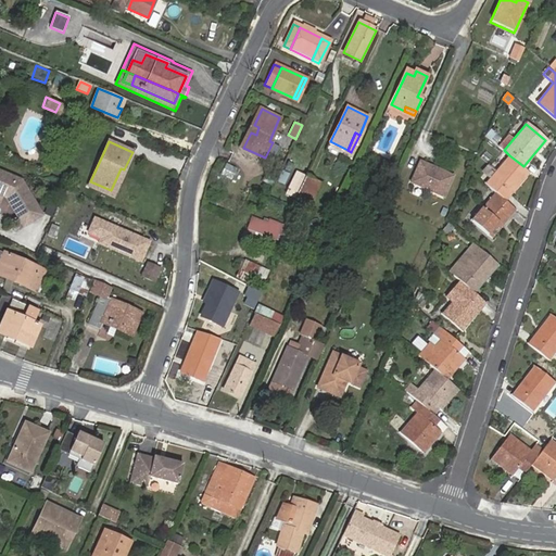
[(509,155),(485,184),(495,192),(505,201),(530,172),(523,166),(509,155)]
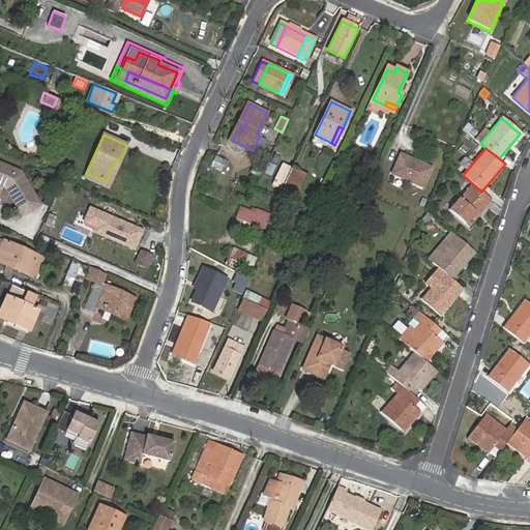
[(433,168),(401,153),(391,174),(423,188),(433,168)]
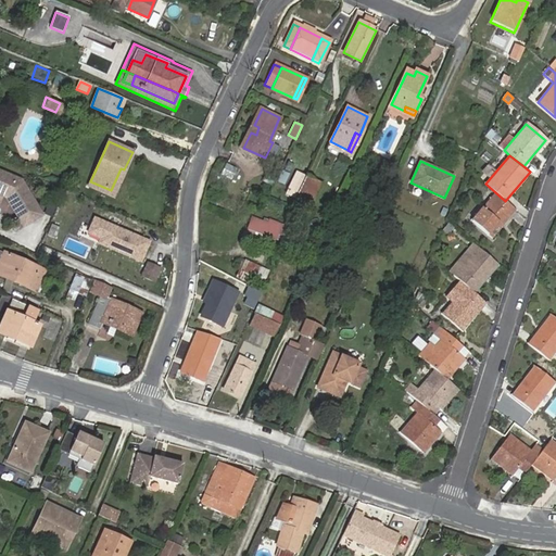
[(113,197),(124,169),(121,168),(111,190),(90,181),(88,186),(113,197)]
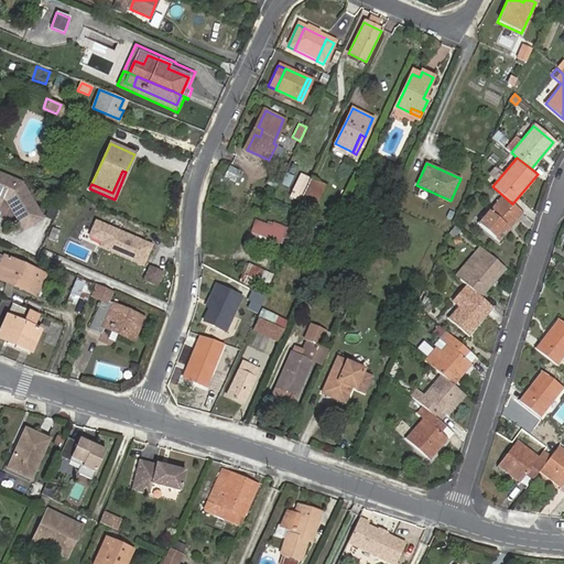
[(301,195),(310,177),(301,173),(291,195),(299,199),(301,195)]
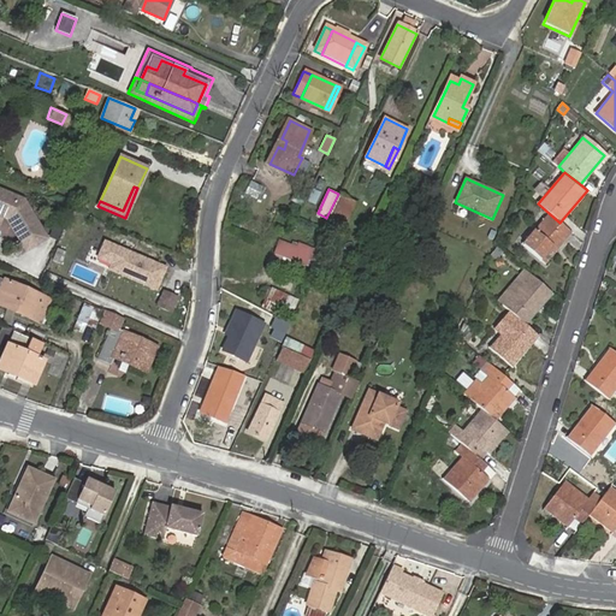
[(0,190),(0,215),(5,218),(17,244),(25,241),(28,247),(40,242),(25,205),(15,200),(16,197),(0,190)]
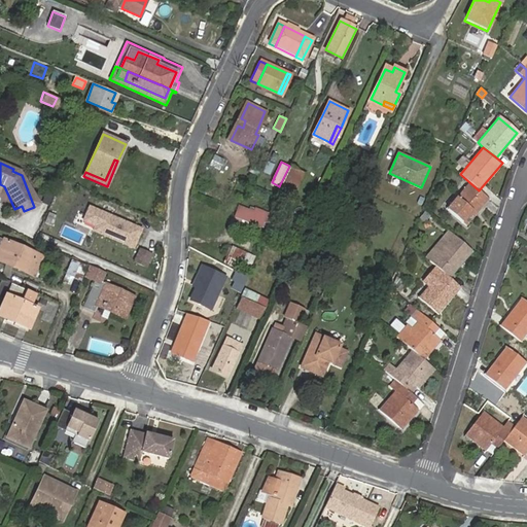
[(304,173),(289,166),(281,182),(295,189),(304,173)]
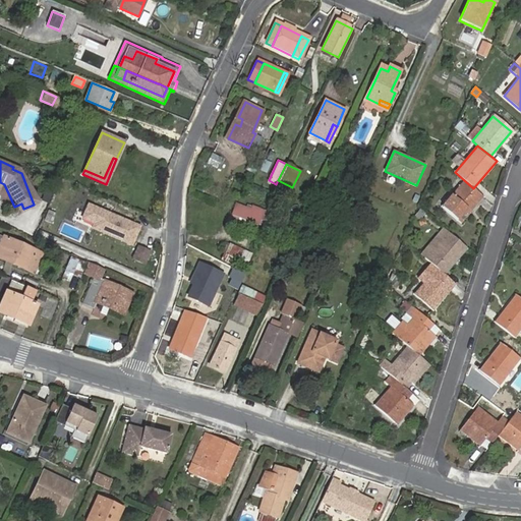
[(460,223),(483,196),(473,188),(464,180),(442,207),(460,223)]
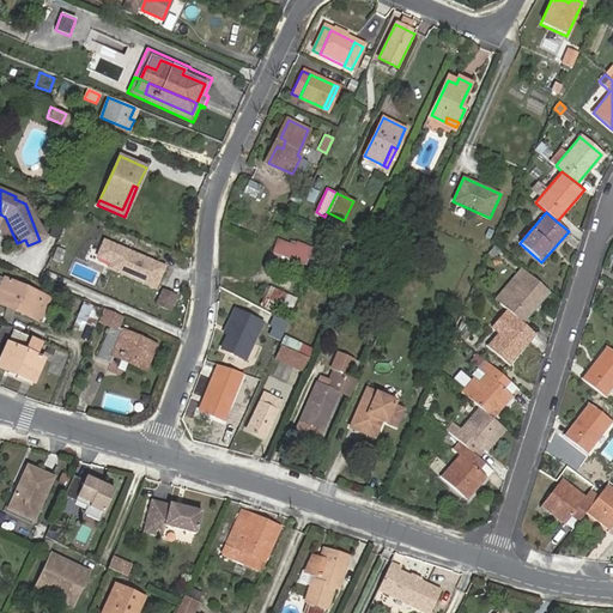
[(283,253),(310,266),(317,252),(296,241),(293,244),(280,240),(272,254),(280,258),(283,253)]
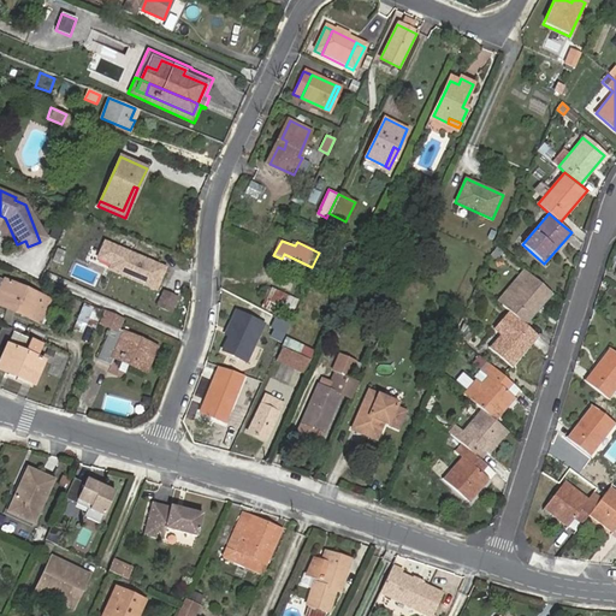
[(171,259),(132,242),(122,265),(161,283),(171,259)]
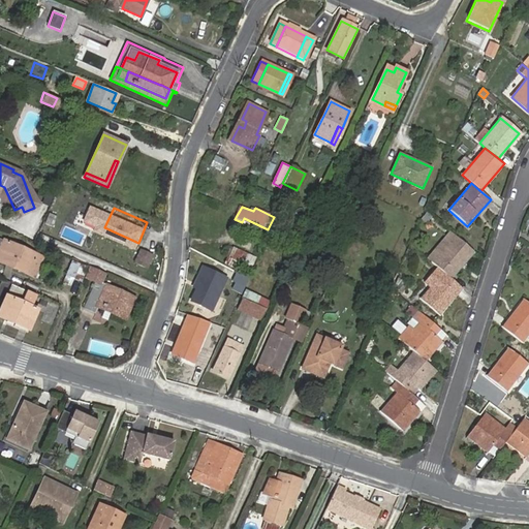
[(55,216),(49,213),(44,222),(51,225),(55,216)]
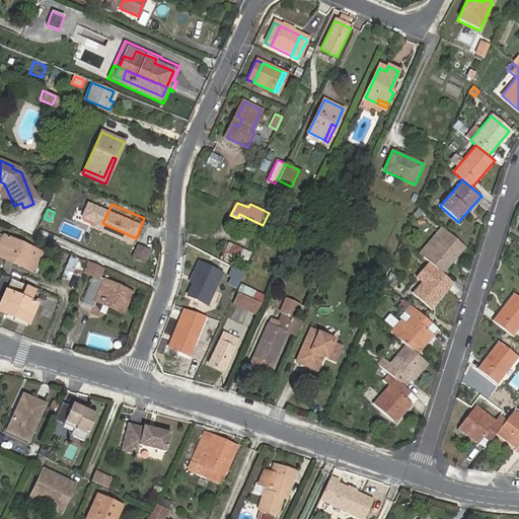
[(465,247),(441,227),(419,253),(429,263),(442,273),(465,247)]
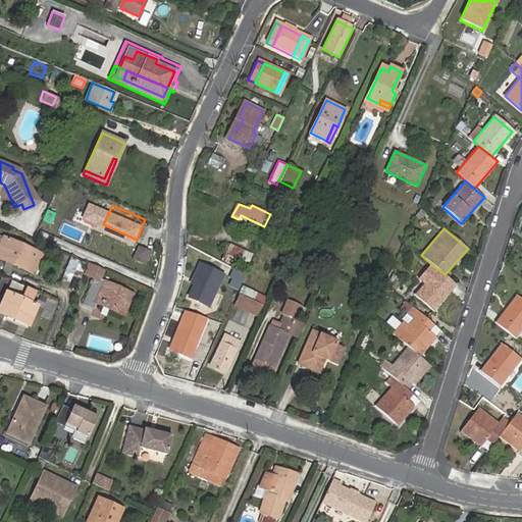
[(0,254),(14,261),(13,265),(34,273),(42,253),(6,237),(5,239),(0,250),(0,254)]
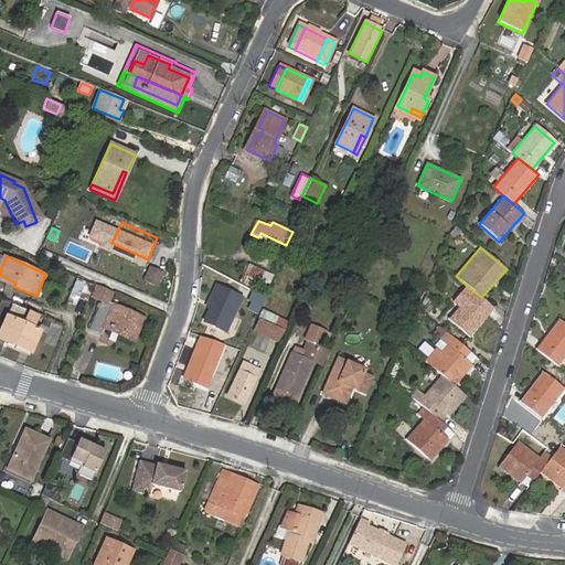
[(265,272),(247,263),(242,273),(260,280),(265,272)]
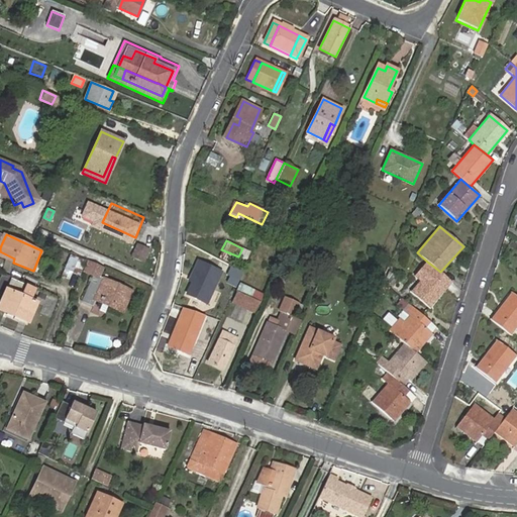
[(139,244),(133,256),(146,263),(151,249),(139,244)]
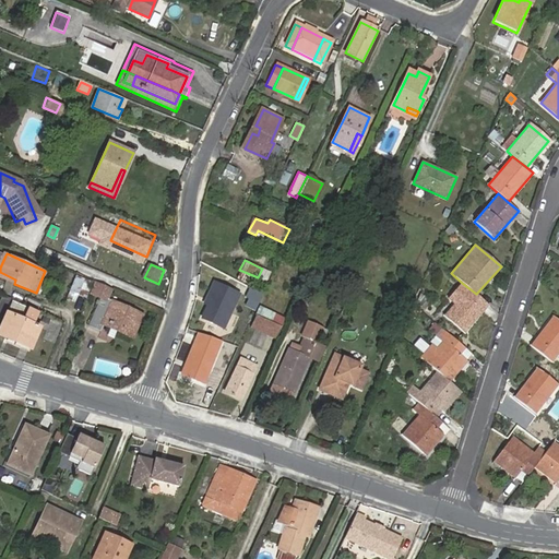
[(0,277),(14,284),(15,280),(0,272),(0,277)]
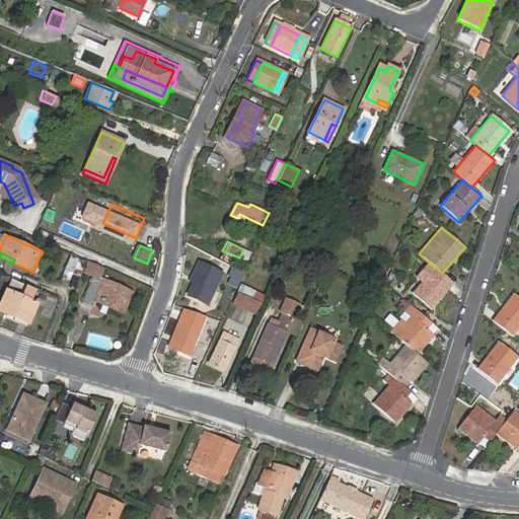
[(83,271),(84,258),(73,257),(72,270),(83,271)]
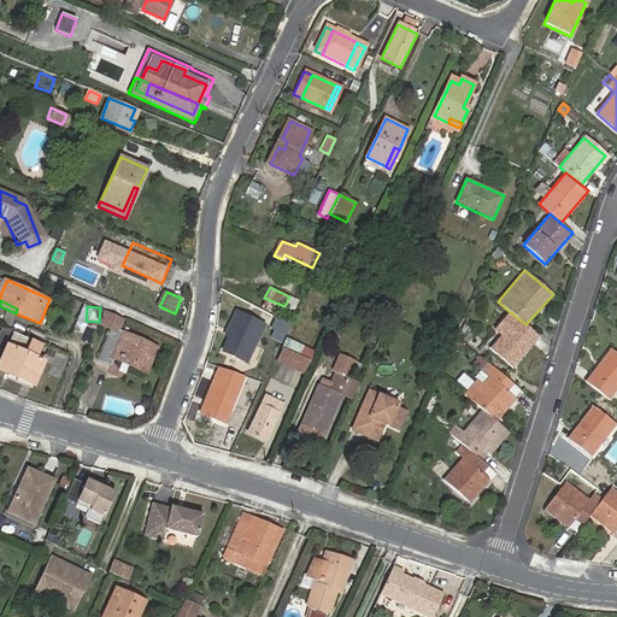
[(116,330),(121,316),(105,309),(98,325),(101,328),(104,325),(110,329),(106,339),(97,359),(110,364),(112,359),(115,354),(130,360),(128,366),(144,372),(156,347),(116,330)]
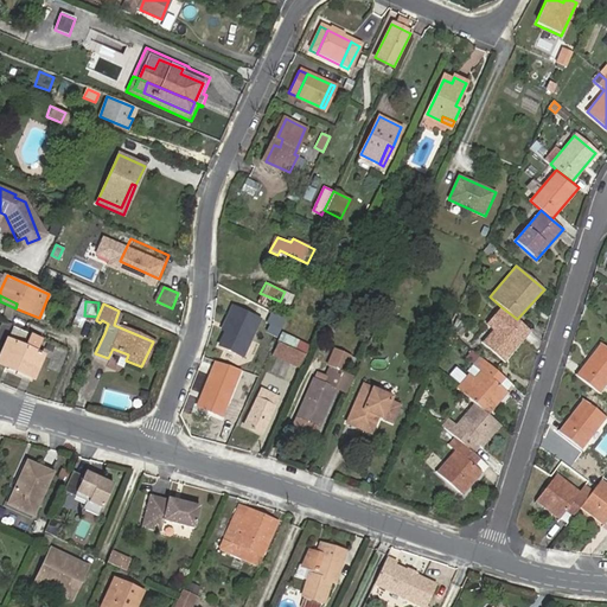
[(259,318),(230,306),(223,321),(228,324),(218,344),(241,355),(259,318)]
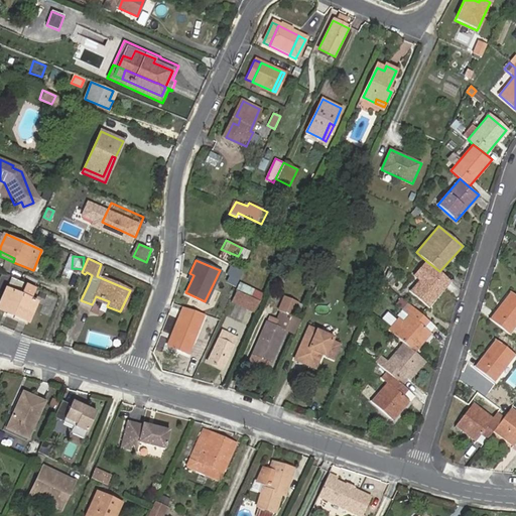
[(438,293),(449,280),(439,271),(426,261),(414,275),(419,280),(410,291),(429,307),(439,294),(438,293)]
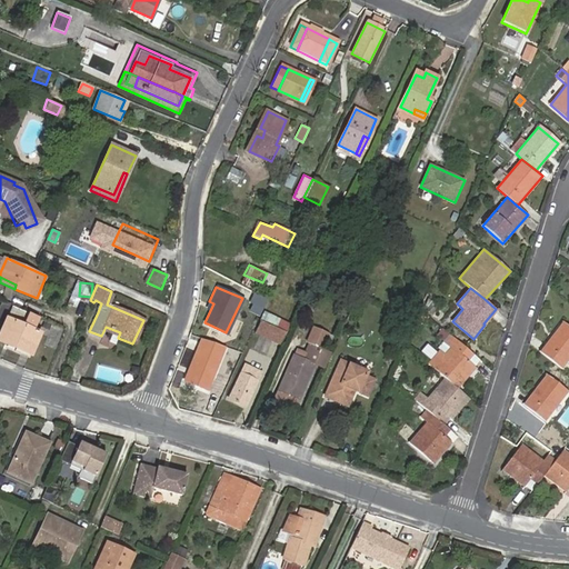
[(250,310),(263,313),(268,297),(255,293),(250,310)]
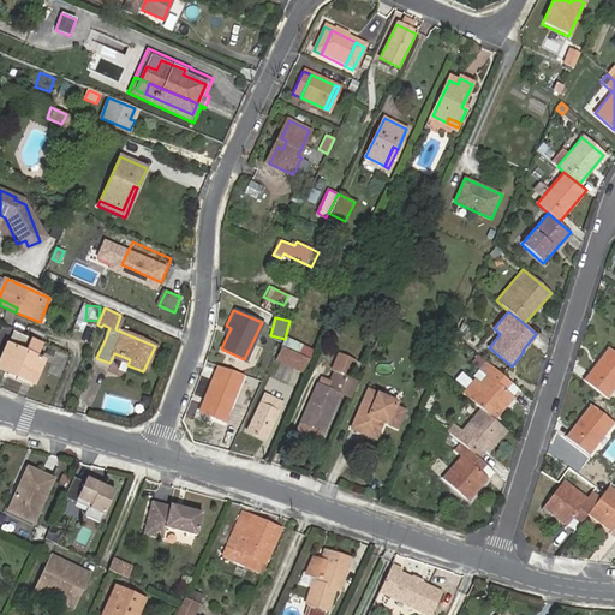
[(25,351),(30,339),(12,330),(7,342),(25,351)]
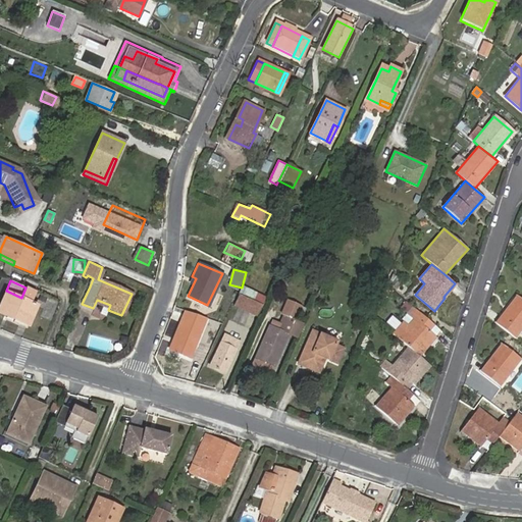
[(457,284),(455,283),(444,297),(445,298),(457,284)]
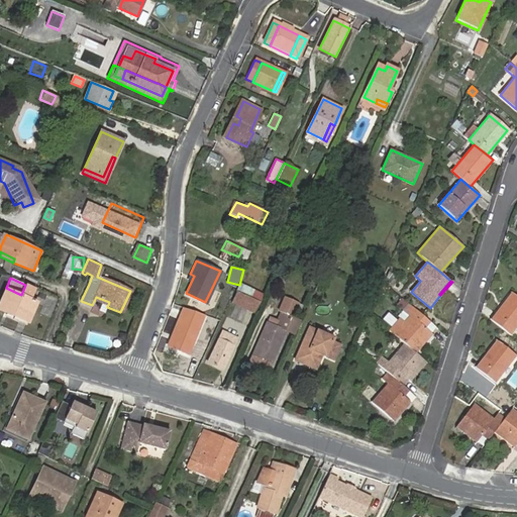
[(241,282),(232,303),(255,313),(265,293),(241,282)]
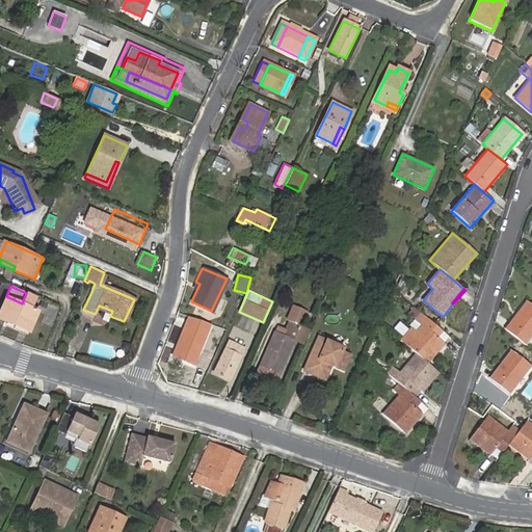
[(32,308),(34,302),(36,297),(26,293),(22,303),(6,296),(0,311),(0,317),(29,330),(38,311),(32,308)]
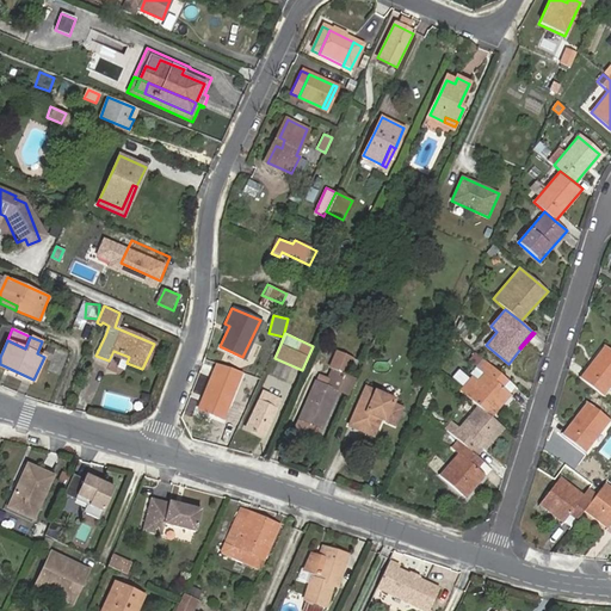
[(50,352),(54,346),(42,341),(39,347),(50,352)]
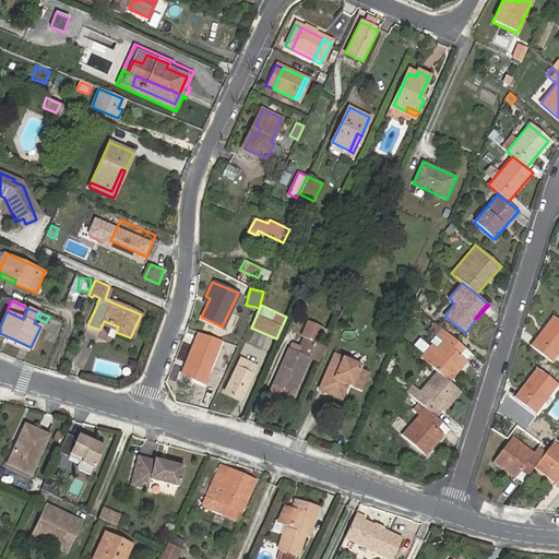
[(546,330),(533,347),(550,361),(558,349),(558,321),(554,318),(545,329),(546,330)]
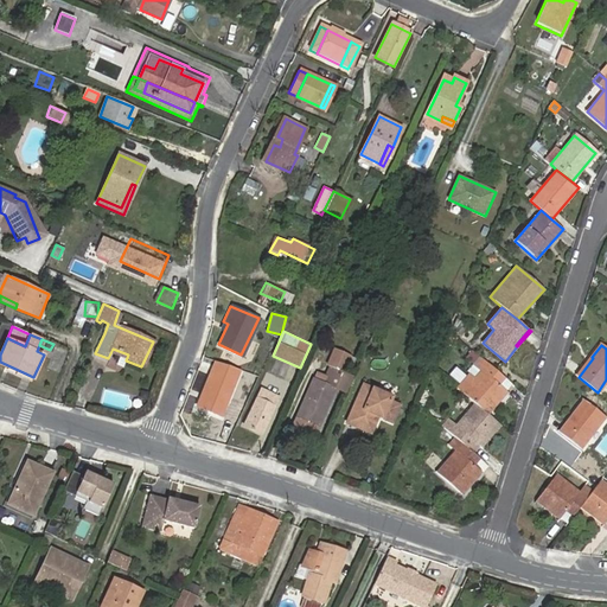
[(128,355),(113,349),(110,353),(126,360),(128,355)]
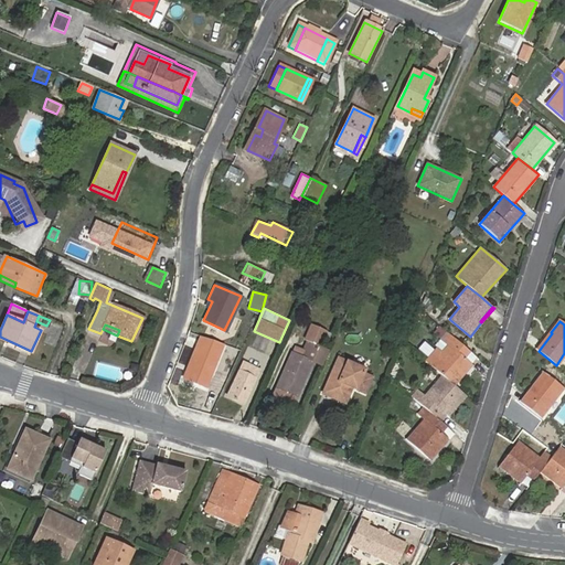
[(50,339),(57,342),(63,329),(55,326),(50,339)]
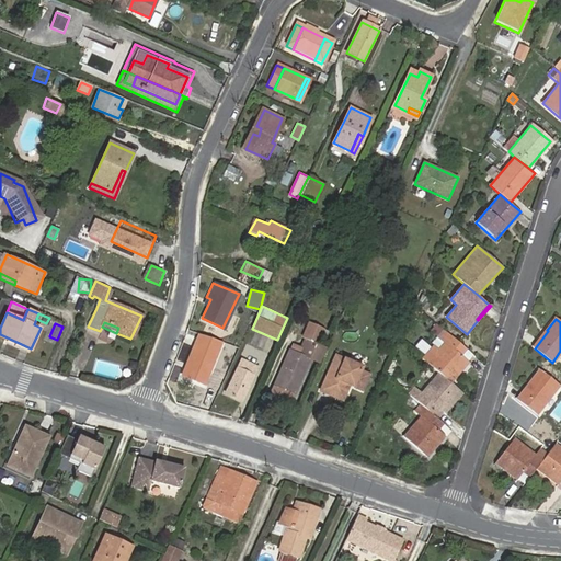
[(299,354),(307,339),(318,344),(324,330),(311,323),(304,339),(306,340),(301,347),(294,344),(290,350),(299,354)]
